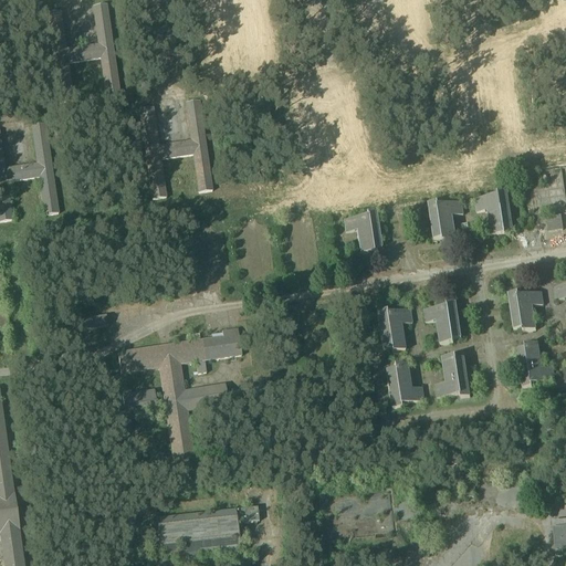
[(565,10),(565,0),(555,0),(556,11),(565,10)]
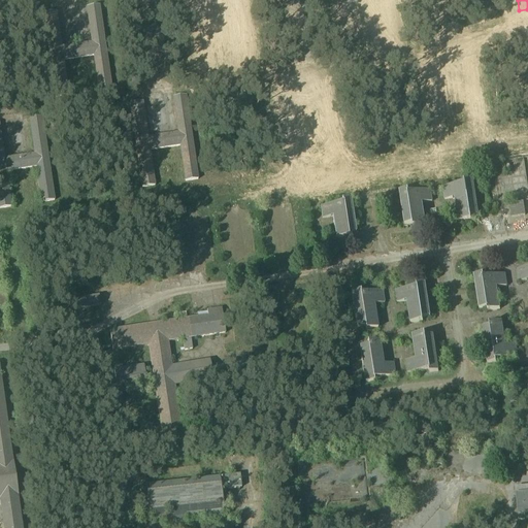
[(44,15),(56,95),(71,93),(66,60),(95,56),(100,89),(113,87),(101,6),(88,8),(93,42),(64,46),(59,13),(44,15)]
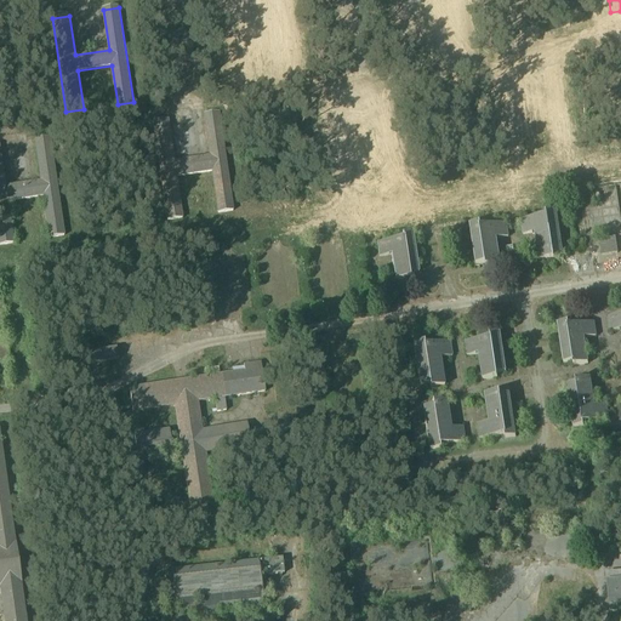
[(152,123),(166,220),(183,217),(177,177),(212,172),(218,212),(234,210),(220,113),(204,115),(210,157),(175,161),(169,120),(152,123)]
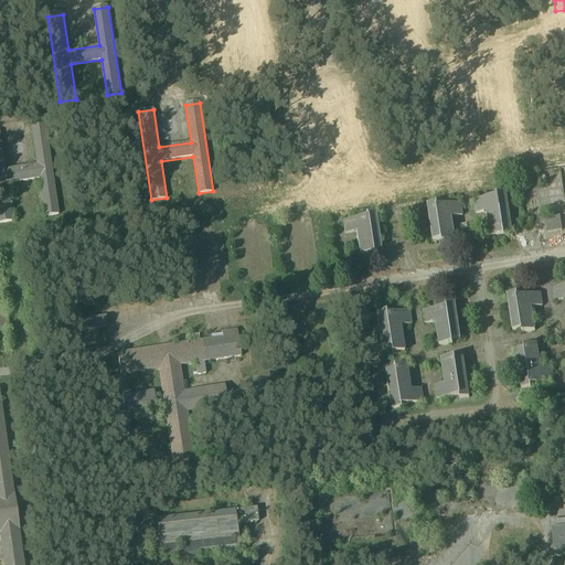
[(0,130),(0,219),(0,222),(18,220),(12,182),(42,178),(48,214),(63,212),(49,124),(34,126),(41,164),(10,169),(3,130),(0,130)]
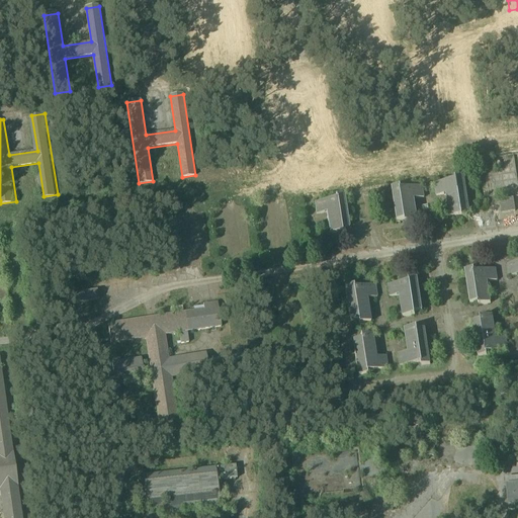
[(446,192),(449,213),(469,210),(464,178),(437,183),(439,193),(446,192)]
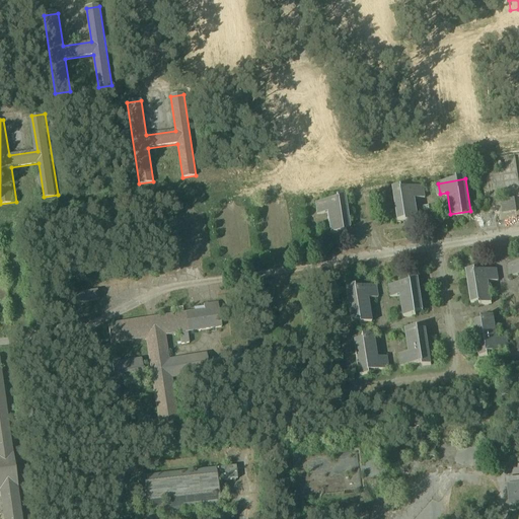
[(392,191),(397,222),(418,219),(414,198),(422,197),(421,186),(392,191)]
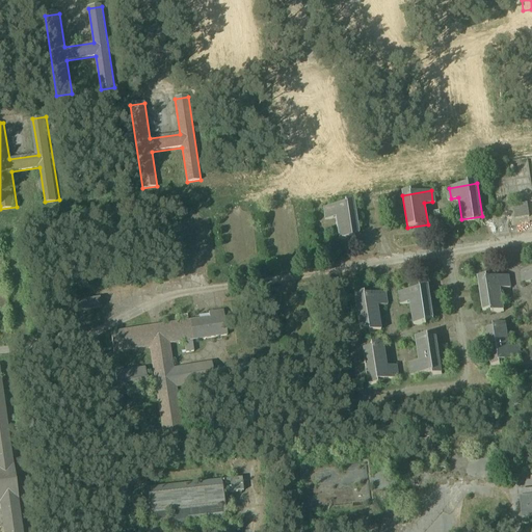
[(334,218),(337,239),(357,236),(352,203),(324,207),(326,219),(334,218)]
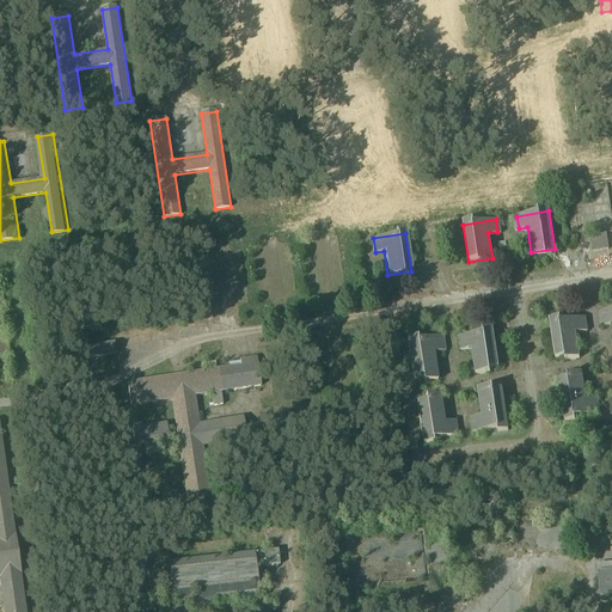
[(592,237),(593,249),(609,246),(606,234),(592,237)]
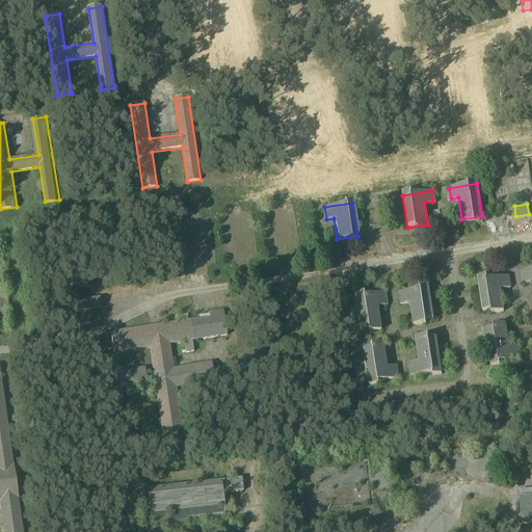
[(531,283),(531,270),(521,272),(523,285),(531,283)]
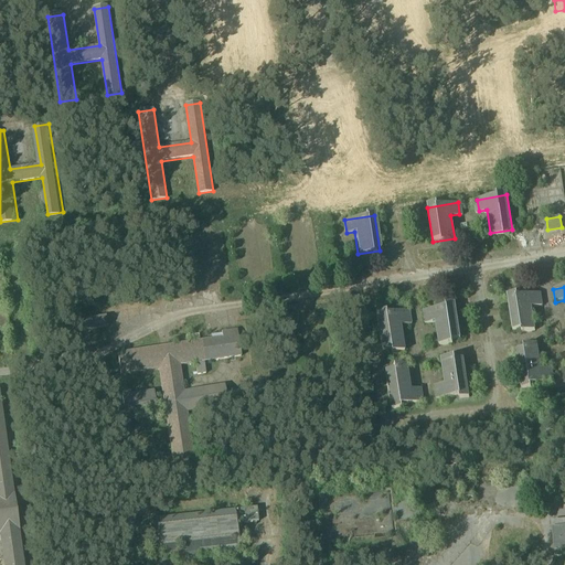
[(521,330),(521,333),(535,331),(531,308),(542,307),(540,294),(518,297),(516,294),(507,296),(512,331),(521,330)]
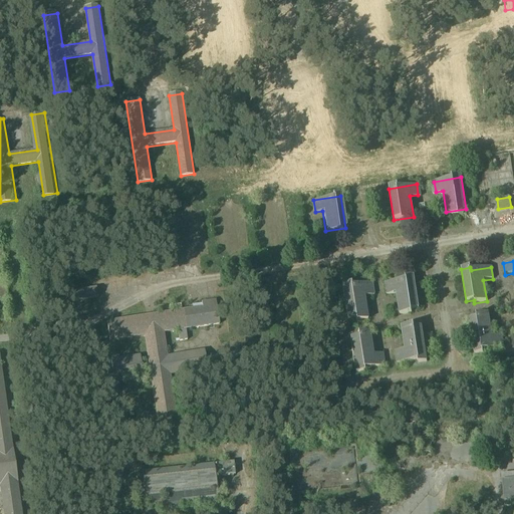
[(396,294),(400,315),(412,313),(411,310),(419,309),(414,276),(405,277),(406,280),(384,283),(387,295),(396,294)]
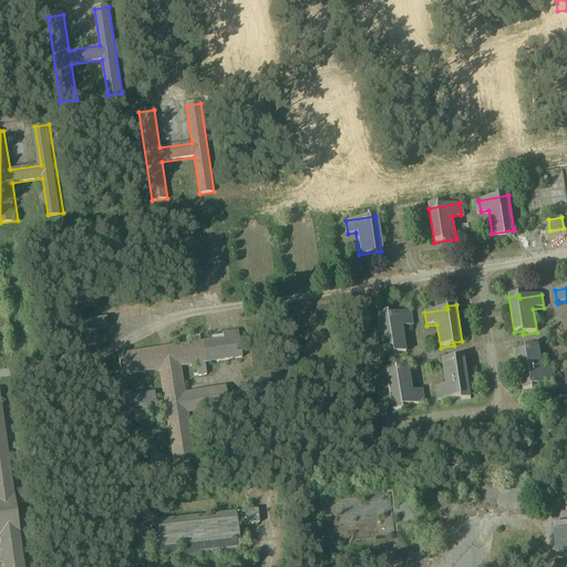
[(391,352),(392,354),(405,352),(402,327),(412,326),(411,312),(387,316),(387,312),(378,313),(383,353),(391,352)]
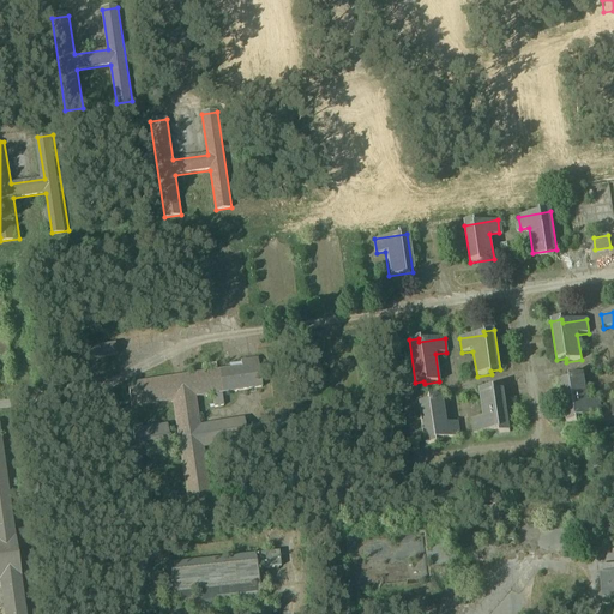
[(221,416),(208,419),(198,420),(196,397),(212,395),(215,408),(223,407),(222,393),(262,387),(258,360),(256,360),(254,355),(251,355),(251,361),(241,362),(241,363),(236,365),(236,368),(230,369),(229,365),(226,366),(226,369),(184,377),(182,371),(179,371),(180,374),(180,375),(178,375),(178,377),(127,385),(131,408),(173,401),(178,434),(168,435),(167,426),(132,431),(137,457),(170,451),(169,441),(179,440),(188,509),(211,505),(203,447),(247,440),(244,419),(222,423),(221,416)]
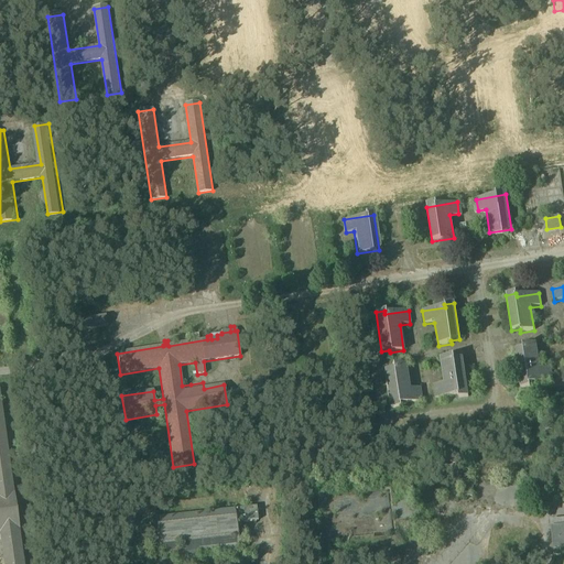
[(514,350),(520,389),(530,388),(530,384),(553,381),(551,368),(540,369),(535,344),(522,346),(523,349),(514,350)]
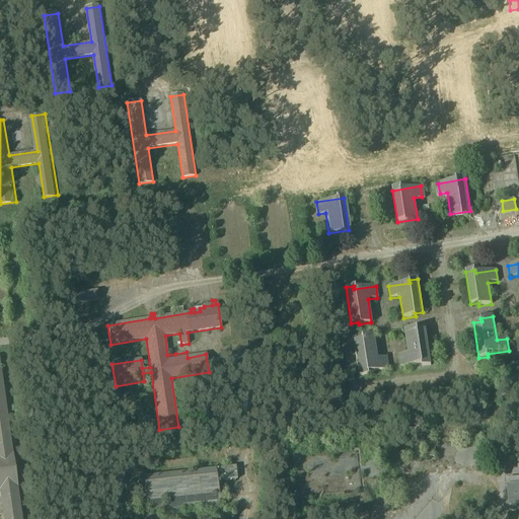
[(398,355),(400,367),(422,364),(422,367),(431,366),(426,329),(418,330),(418,328),(405,329),(409,353),(398,355)]
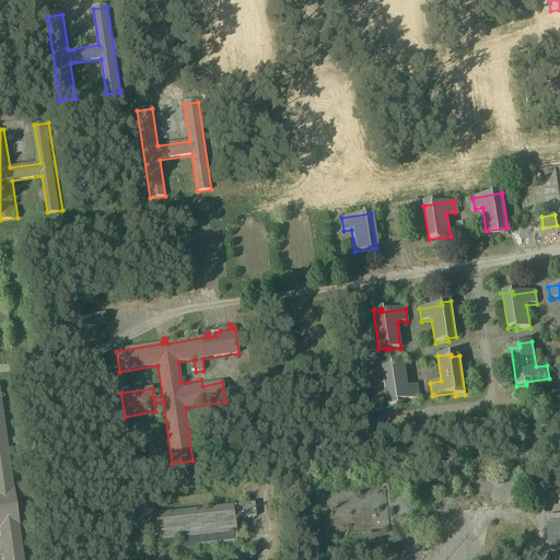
[(236,359),(238,372),(252,370),(249,357),(236,359)]
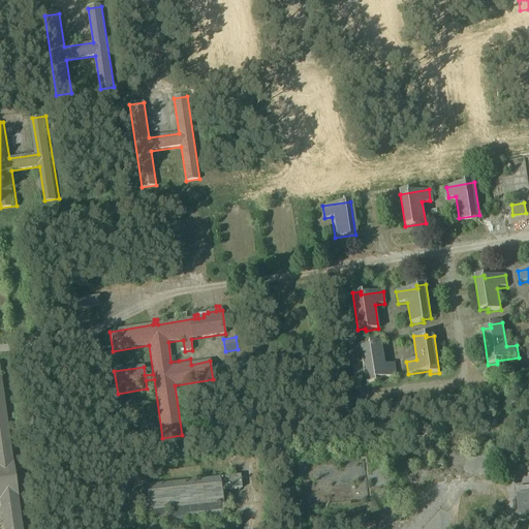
[(361,347),(366,383),(375,382),(374,379),(396,376),(394,364),(383,365),(380,341),(368,343),(368,346),(361,347)]
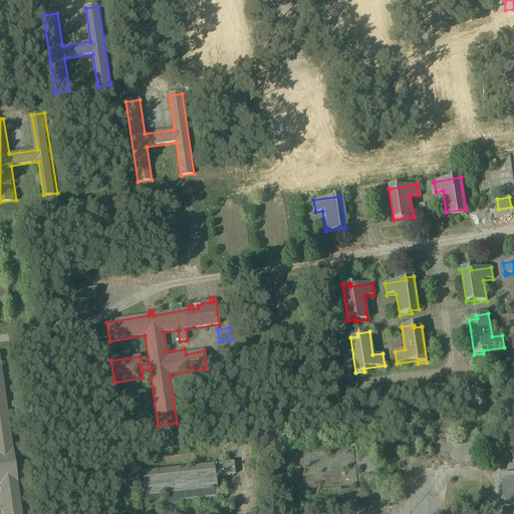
[(20,513),(17,484),(18,484),(13,451),(12,451),(0,364),(0,489),(3,513),(20,513)]
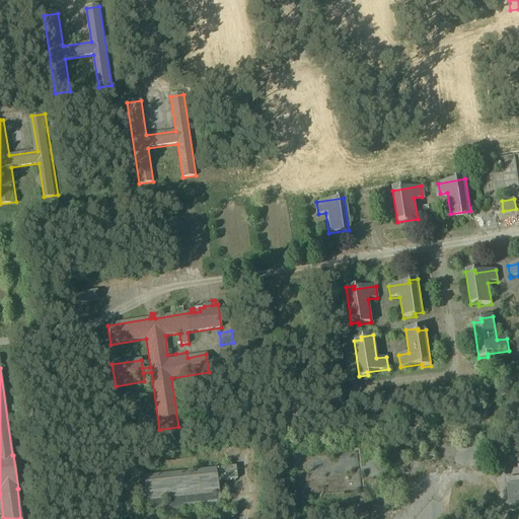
[(424,456),(435,457),(436,445),(426,444),(424,456)]
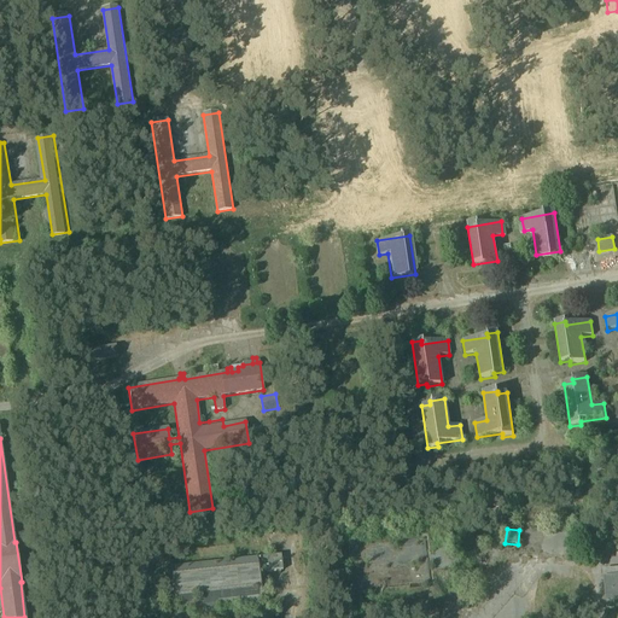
[(41,553),(44,564),(54,563),(53,552),(41,553)]
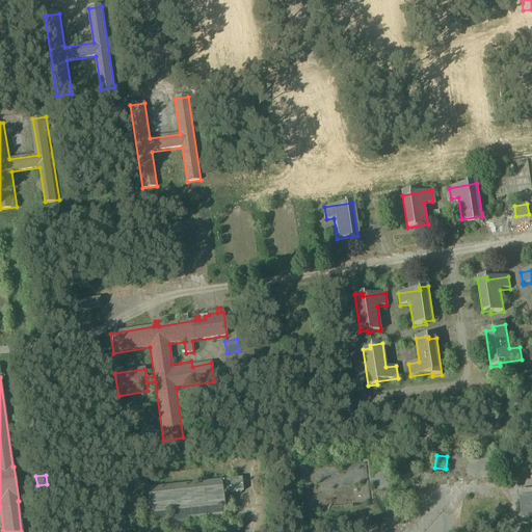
[(150,517),(151,527),(231,519),(230,506),(229,498),(229,494),(243,491),(241,477),(145,487),(147,491),(150,517)]
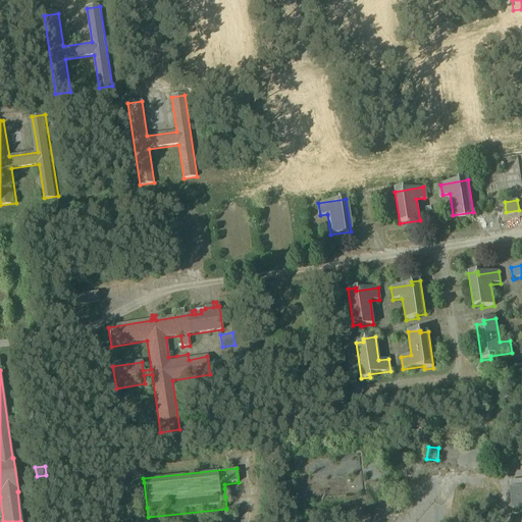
[(521,481),(509,483),(513,515),(521,513),(521,481)]
